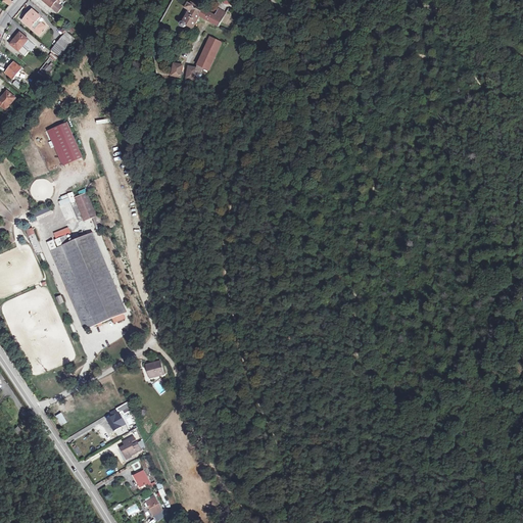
[(62,7),(57,2),(52,7),(58,12),(62,7)]
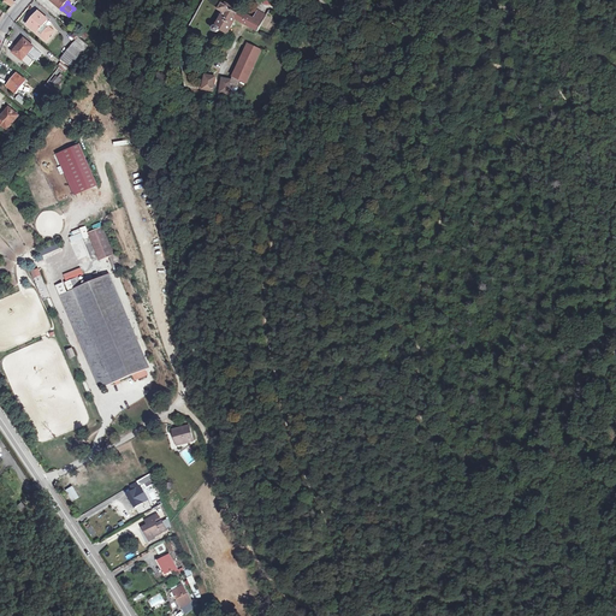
[(262,23),(255,18),(226,3),(225,5),(224,4),(220,10),(225,12),(217,25),(214,28),(214,30),(217,31),(219,30),(220,29),(227,34),(236,18),(259,30),(262,23)]
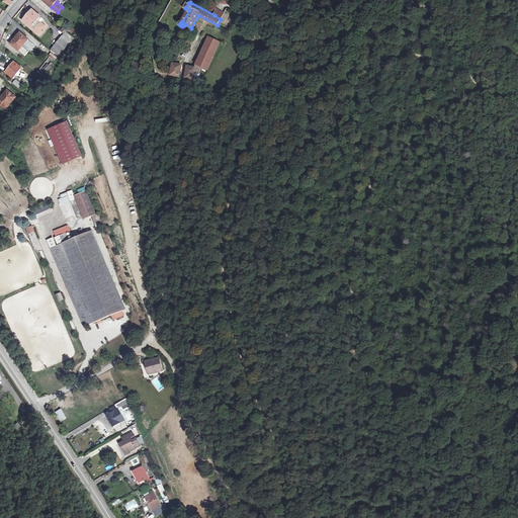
[(218,8),(214,15),(221,19),(225,12),(218,8)]
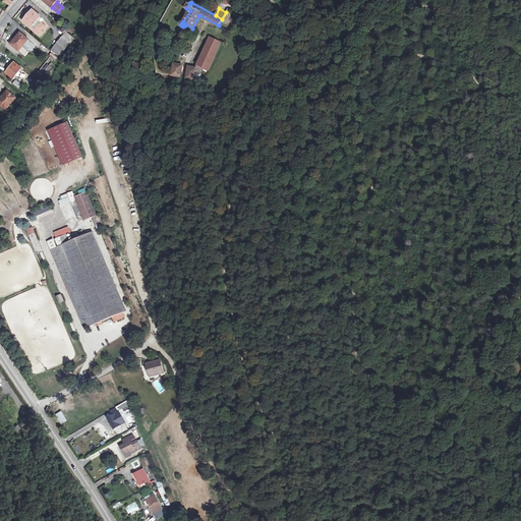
[(23,21),(39,35),(46,27),(39,20),(41,17),(34,11),(31,15),(30,14),(23,21)]
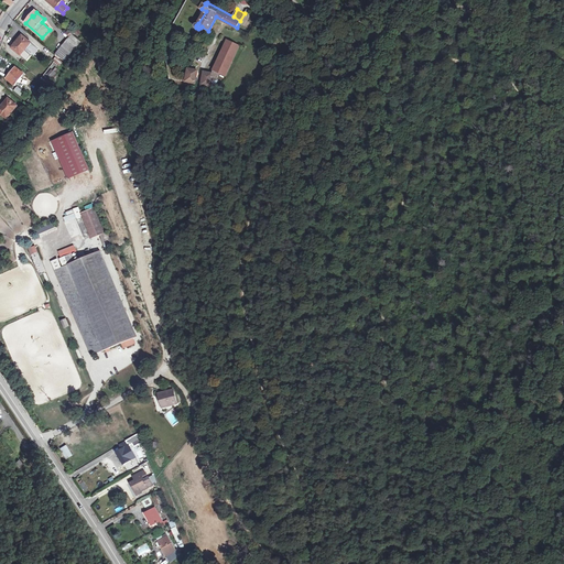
[(67,58),(80,42),(72,35),(54,55),(58,58),(62,54),(67,58)]
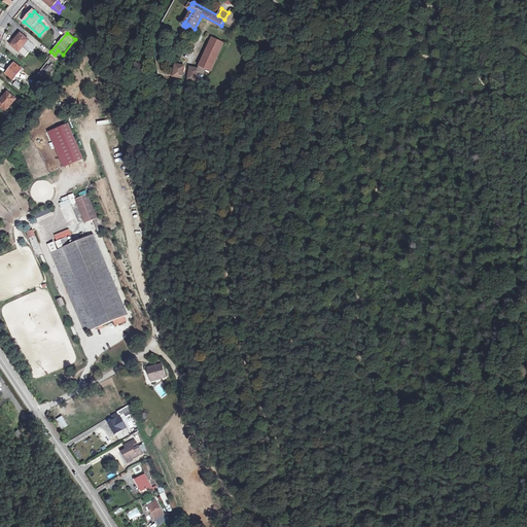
[(30,53),(29,51),(24,47),(29,40),(21,34),(11,45),(26,58),(30,53)]
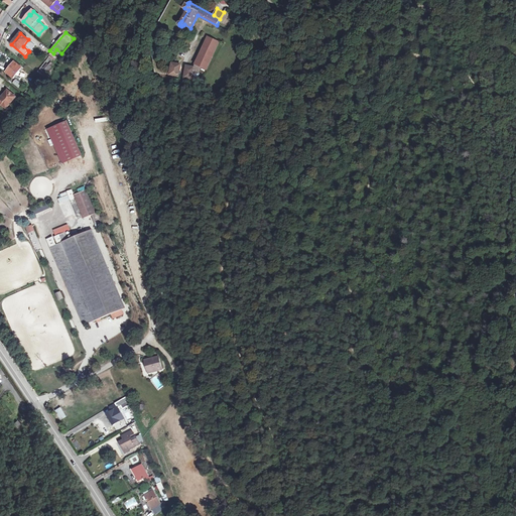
[(196,69),(196,71),(200,72),(202,67),(207,70),(220,42),(209,37),(195,68),(196,69)]
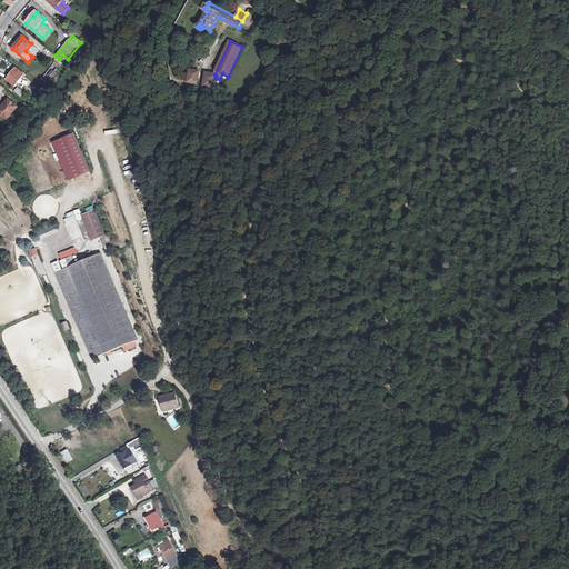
[(26,51),(31,56),(37,48),(31,43),(26,51)]
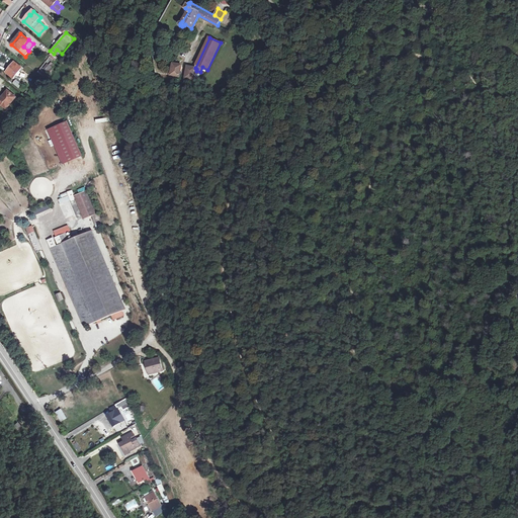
[(58,59),(51,53),(49,57),(50,58),(37,72),(42,76),(47,71),(50,74),(53,69),(50,65),(53,61),(55,62),(58,59)]
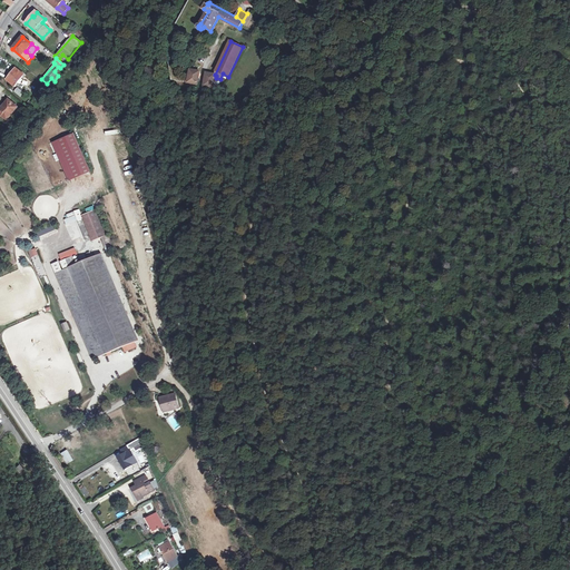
[(7,80),(15,87),(25,76),(17,69),(7,80)]
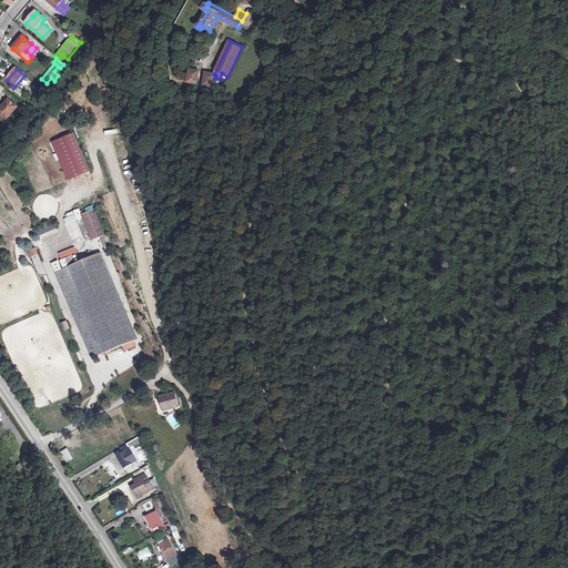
[(198,84),(200,72),(191,70),(188,82),(198,84)]
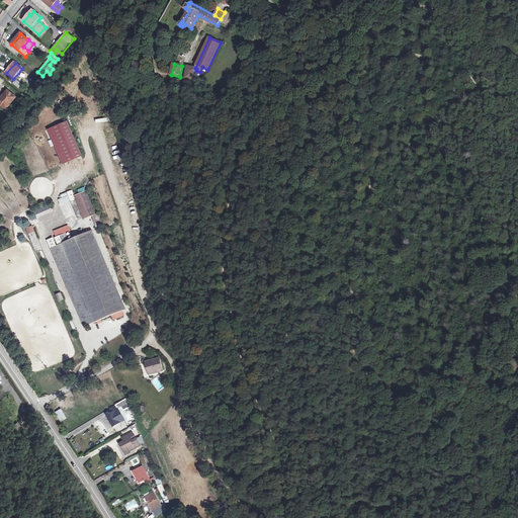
[(194,79),(196,71),(196,69),(195,68),(189,67),(186,78),(194,79)]
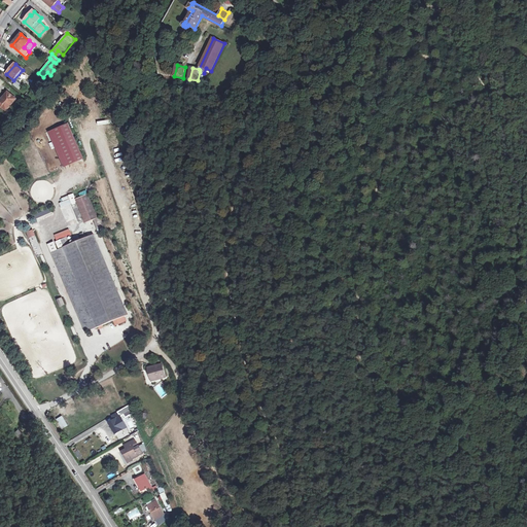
[(12,84),(19,90),(23,85),(16,80),(12,84)]
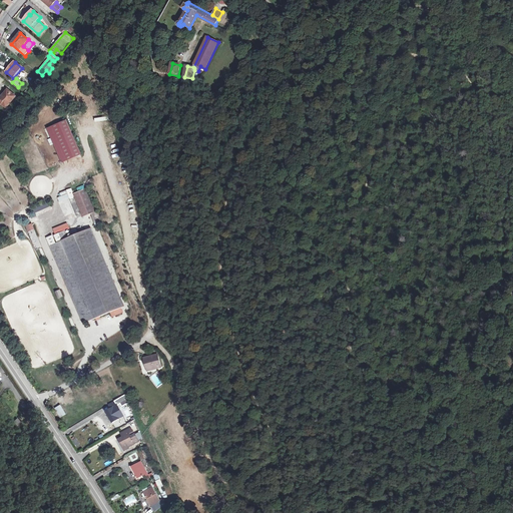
[(9,102),(11,103),(16,97),(7,89),(0,97),(0,102),(5,107),(9,102)]
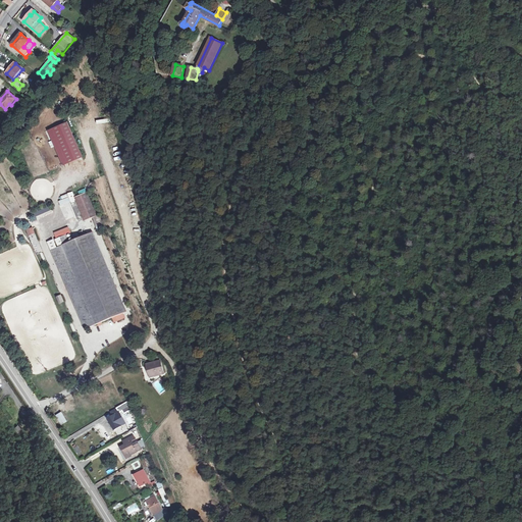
[(67,122),(52,128),(67,164),(83,158),(67,122)]
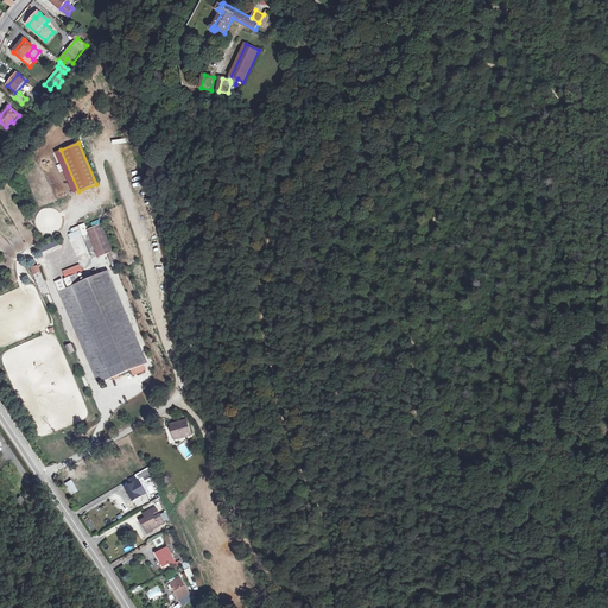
[(106,211),(100,215),(102,223),(109,221),(106,211)]
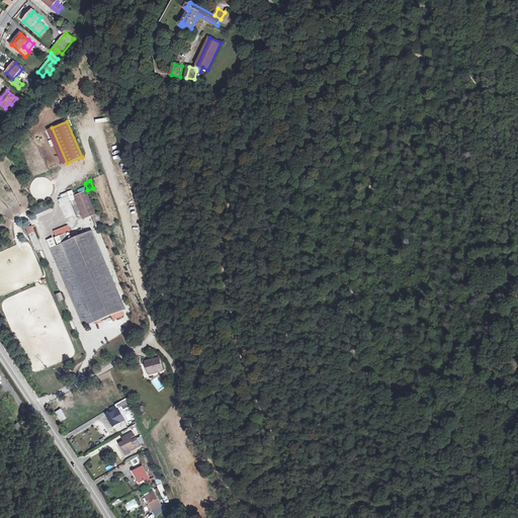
[(75,196),(84,220),(96,214),(86,191),(75,196)]
